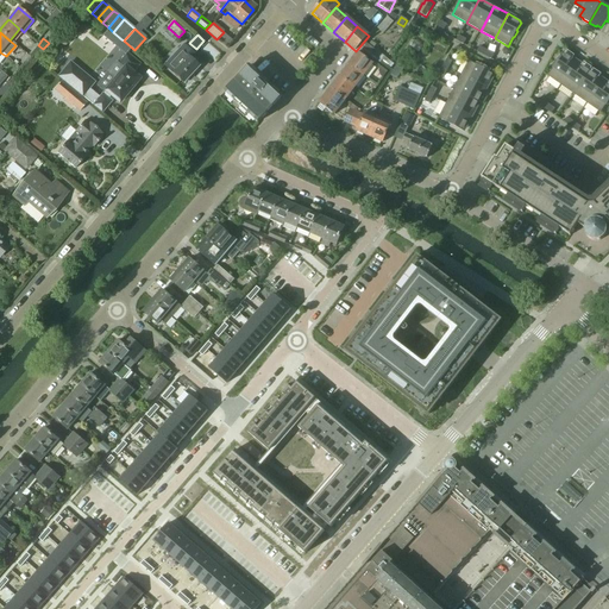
[(372,57),(377,50),(365,42),(360,49),(372,57)]
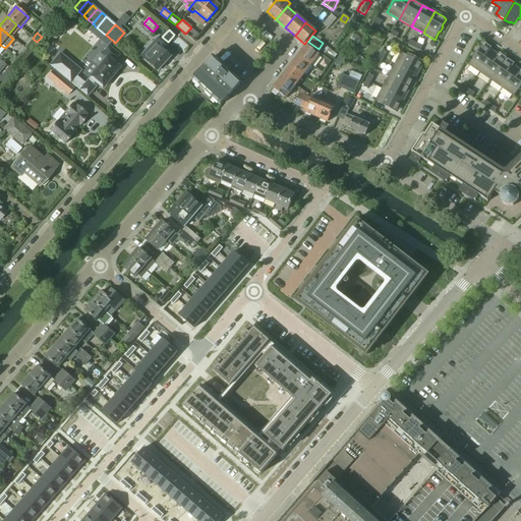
[(157,38),(140,56),(157,71),(170,57),(166,53),(169,49),(157,38)]
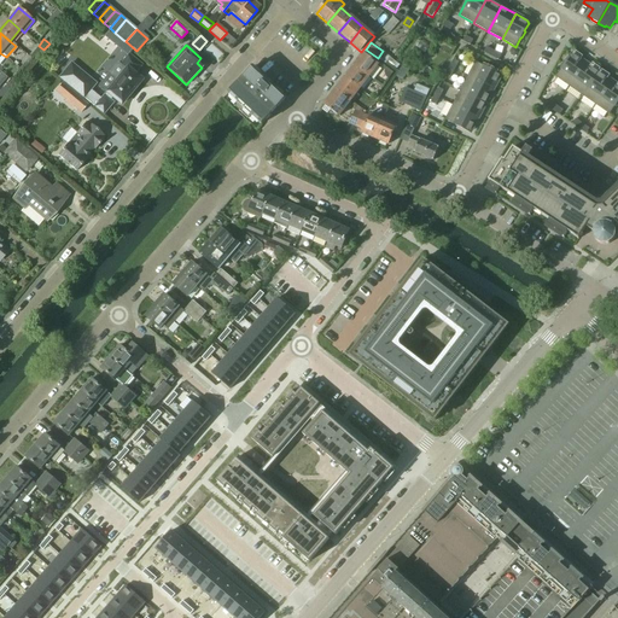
[(44,50),(39,46),(29,57),(34,62),(44,50)]
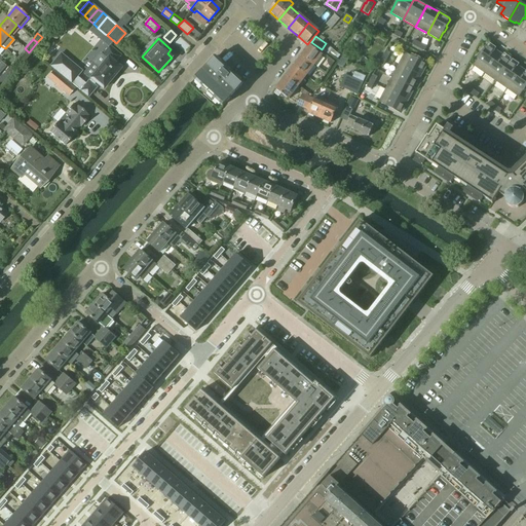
[(61,53),(50,66),(88,98),(97,87),(94,85),(96,83),(103,89),(121,68),(115,63),(121,55),(110,45),(102,54),(107,58),(99,67),(94,62),(83,73),(90,79),(86,84),(77,77),(81,71),(61,53)]
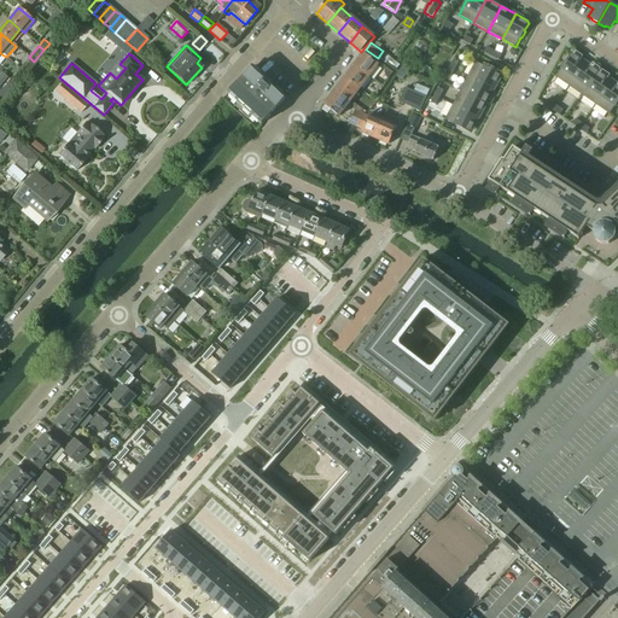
[(354,66),(368,79),(378,65),(363,54),(354,66)]
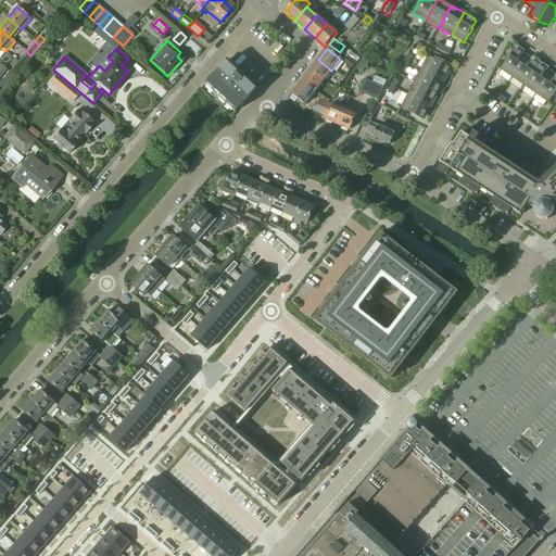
[(500,70),(512,77),(527,57),(516,49),(515,50),(514,49),(509,55),(508,54),(504,61),(505,61),(500,70)]
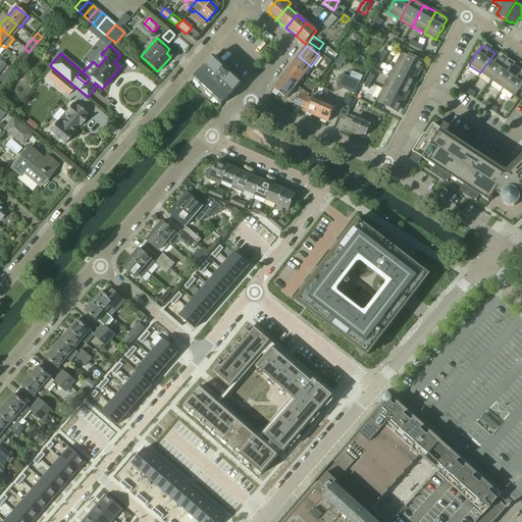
[(337,55),(330,49),(327,52),(335,58),(337,55)]
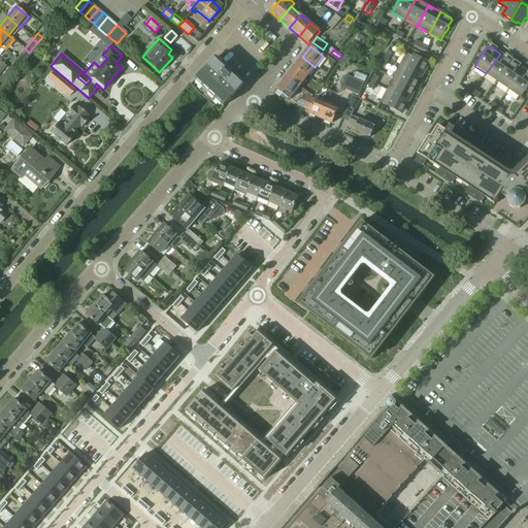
[(400,65),(422,76),(427,65),(426,65),(427,64),(406,53),(400,65)]
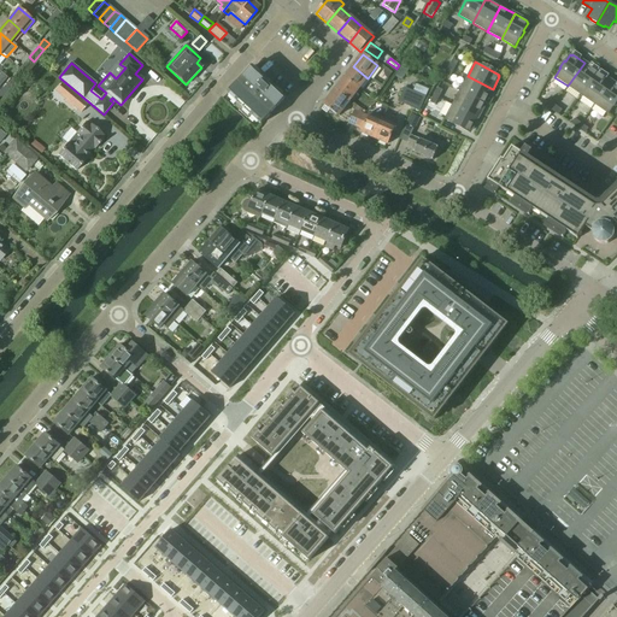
[(24,63),(19,69),(24,74),(30,66),(24,63)]
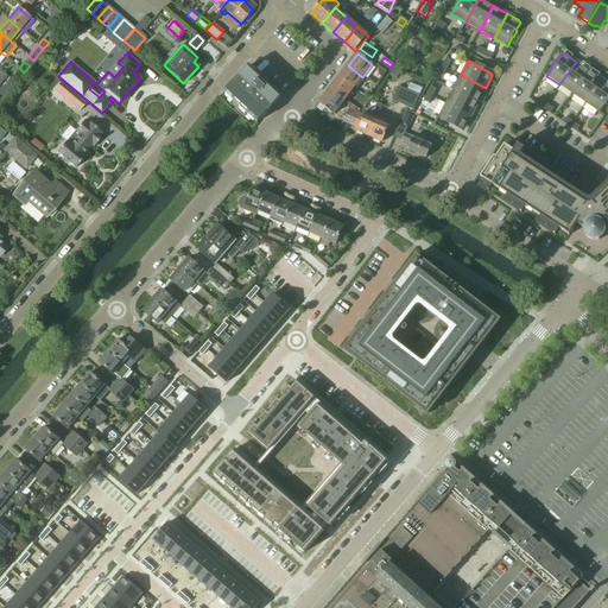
[(559,84),(572,94),(589,70),(576,62),(559,84)]
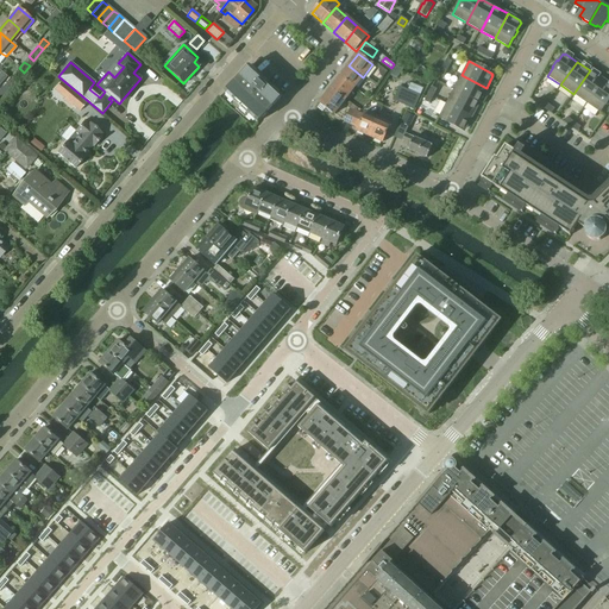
[(349,66),(339,77),(355,88),(363,77),(349,66)]
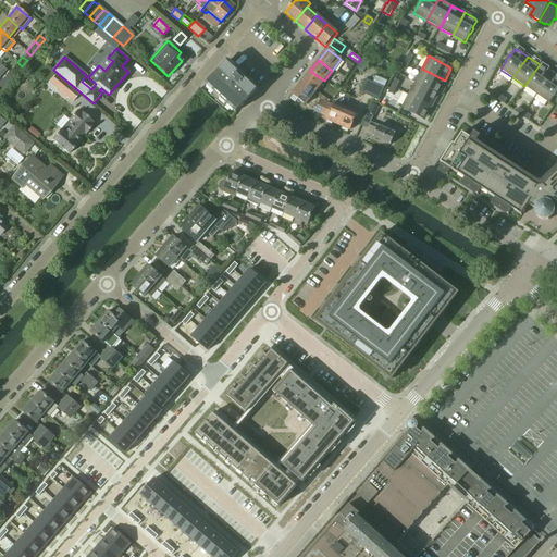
[(362,60),(357,69),(362,73),(369,63),(362,60)]
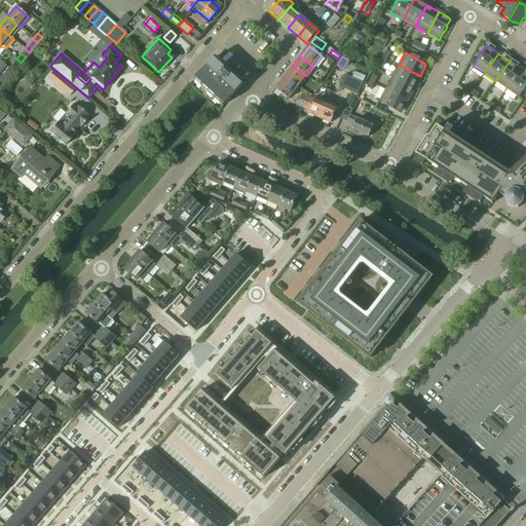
[(243,84),(216,58),(194,79),(223,106),(243,84)]
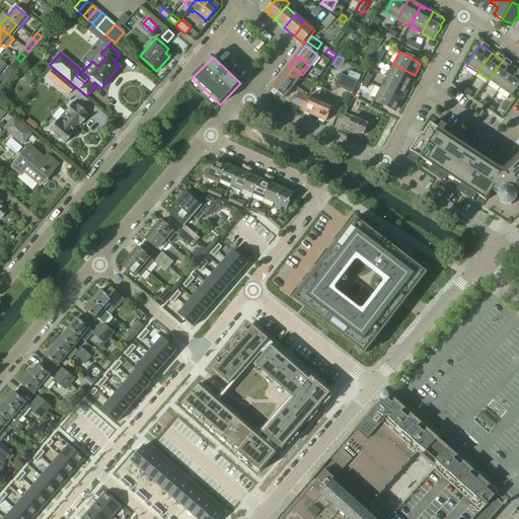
[(16,66),(20,62),(16,58),(12,63),(16,66)]
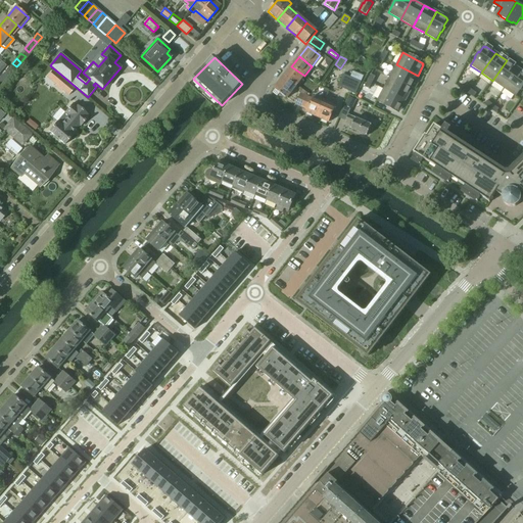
[(492,81),(504,89),(518,68),(507,60),(492,81)]
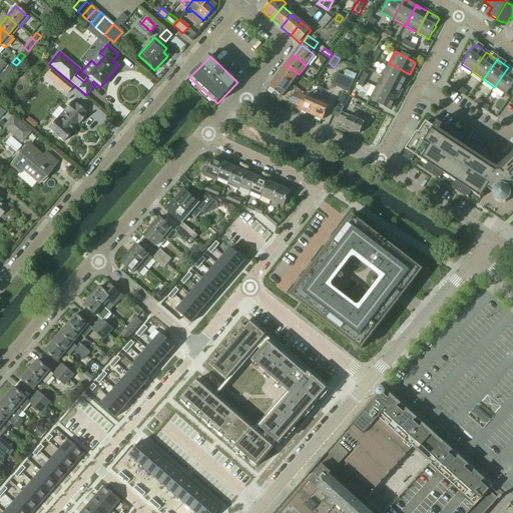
[(389,63),(382,75),(403,86),(410,74),(389,63)]
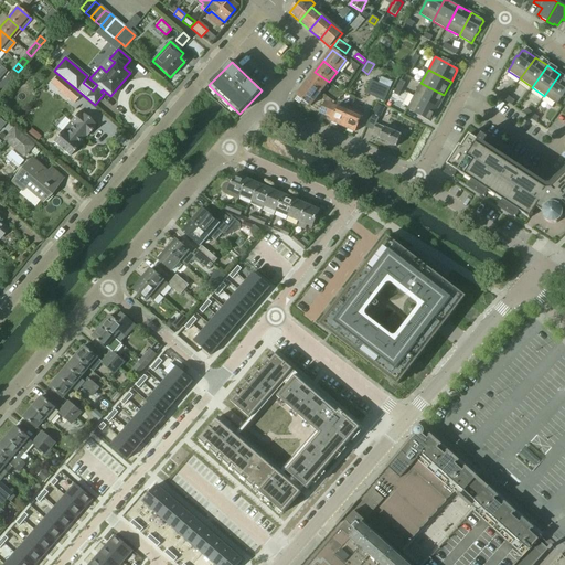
[(320,94),(329,82),(315,72),(307,83),(320,94)]
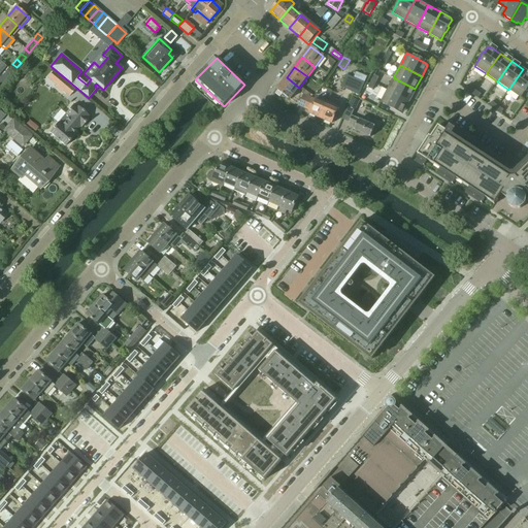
[(527,72),(523,69),(508,90),(520,98),(525,90),(527,91),(527,88),(527,72)]
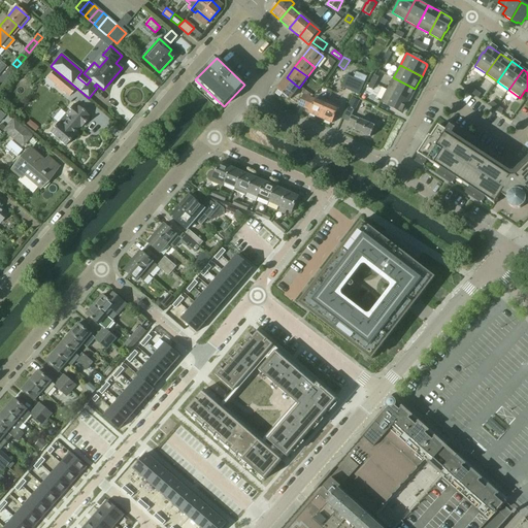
[(359,95),(364,83),(366,76),(356,72),(354,78),(347,75),(341,87),(359,95)]
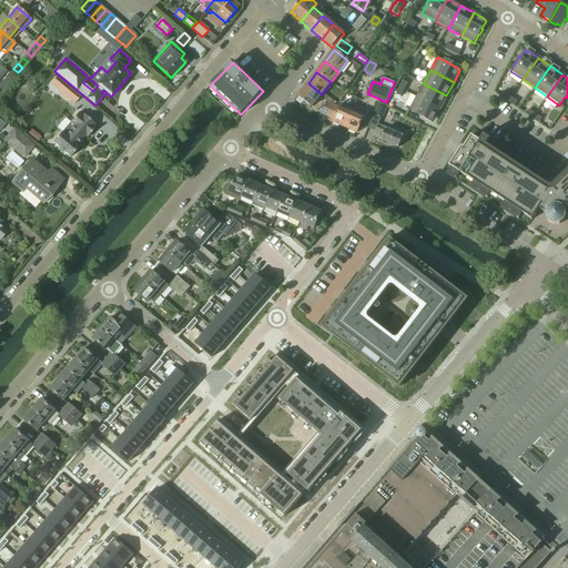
[(0,84),(4,88),(9,82),(6,79),(0,84)]
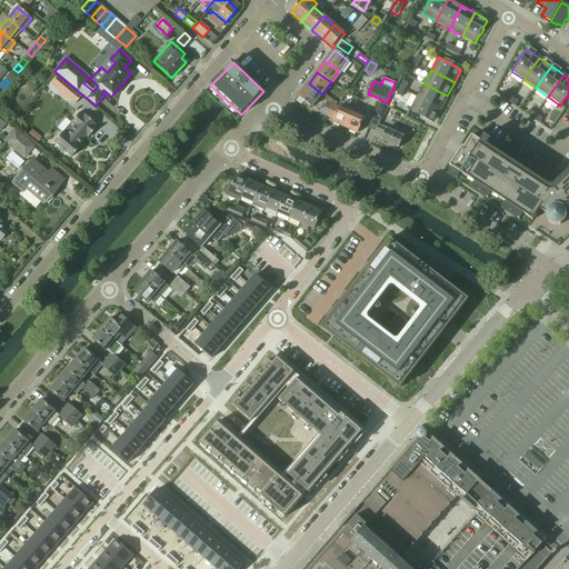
[(299,98),(297,101),(301,105),(303,101),(306,103),(305,105),(309,108),(310,107),(312,108),(322,95),(309,83),(298,98),(299,98)]
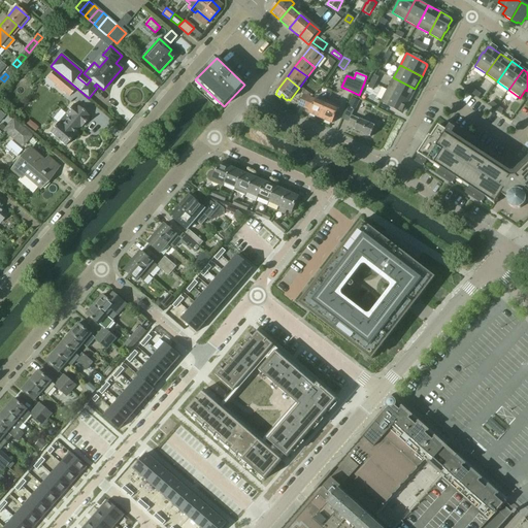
[(393,77),(387,90),(408,101),(415,89),(393,77)]
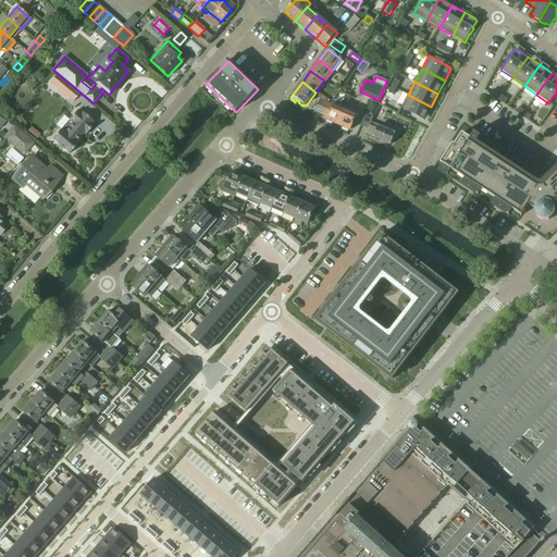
[(66,83),(60,90),(66,96),(73,101),(79,95),(66,83)]
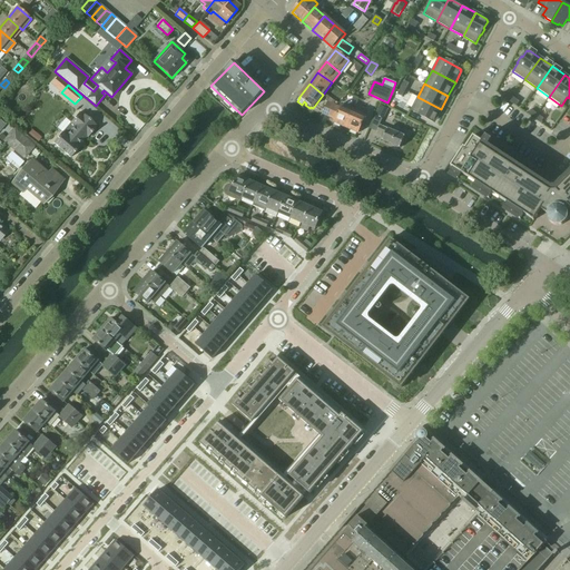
[(510,101),(512,97),(507,92),(503,97),(510,101)]
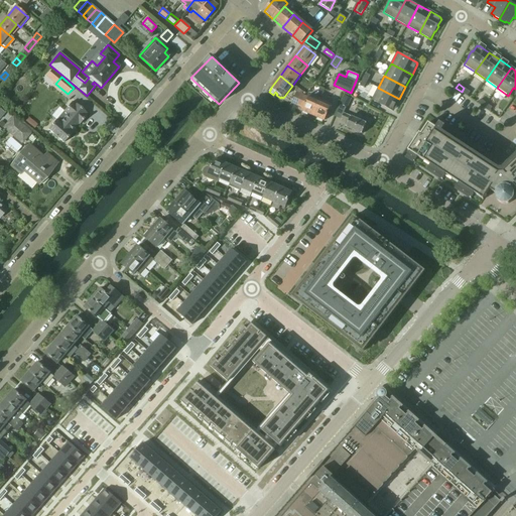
[(393,110),(399,99),(378,88),(371,100),(392,110),(392,109),(393,110)]
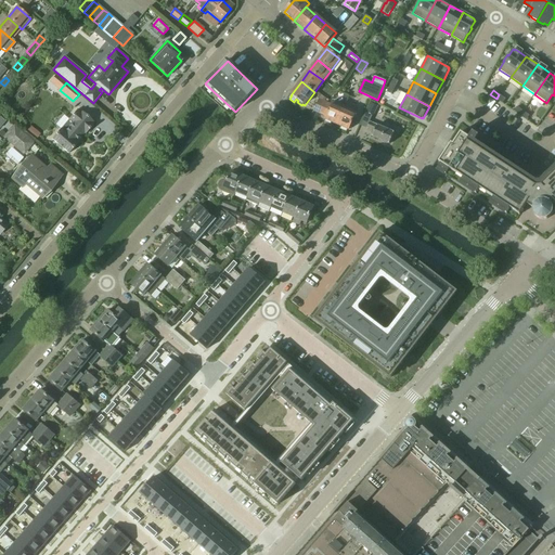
[(499,94),(497,99),(502,103),(505,99),(499,94)]
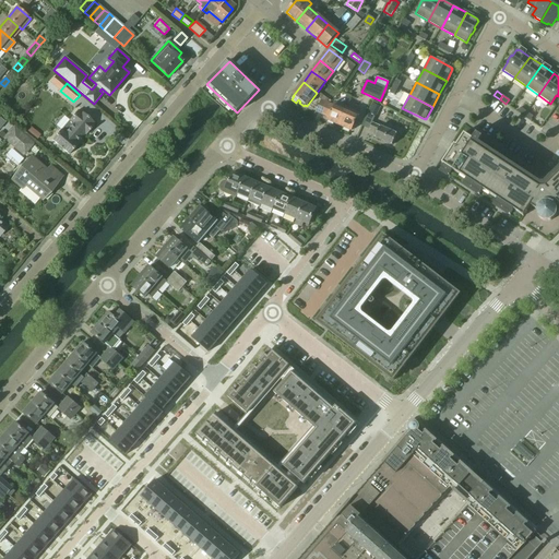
[(324,96),(321,100),(320,100),(316,113),(321,115),(326,103),(329,99),(324,96)]
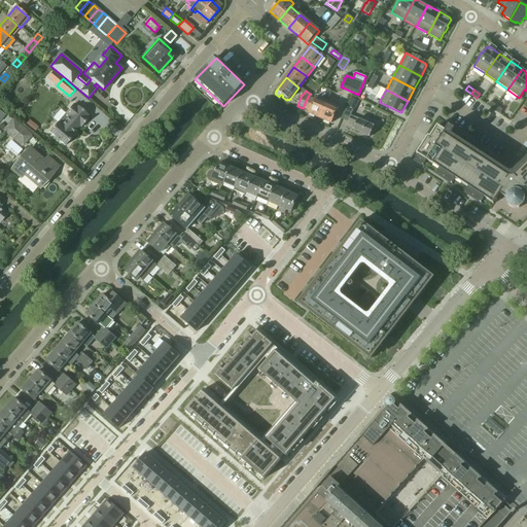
[(307,114),(319,118),(326,102),(314,98),(313,100),(308,97),(303,108),(309,111),(307,114)]
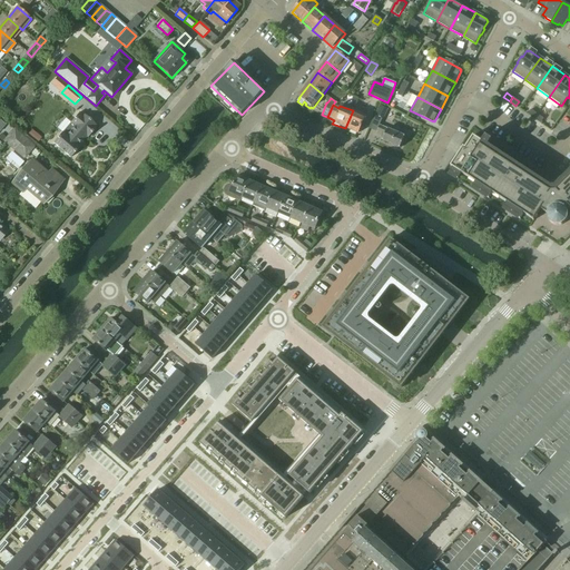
[(381,106),(376,116),(383,119),(389,108),(381,106)]
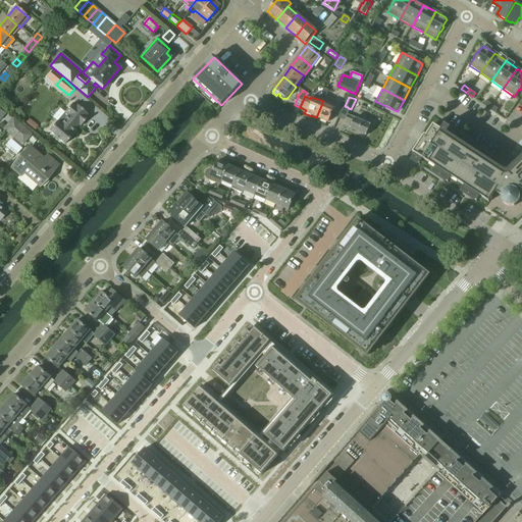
[(488,109),(491,104),(486,100),(483,104),(488,109)]
